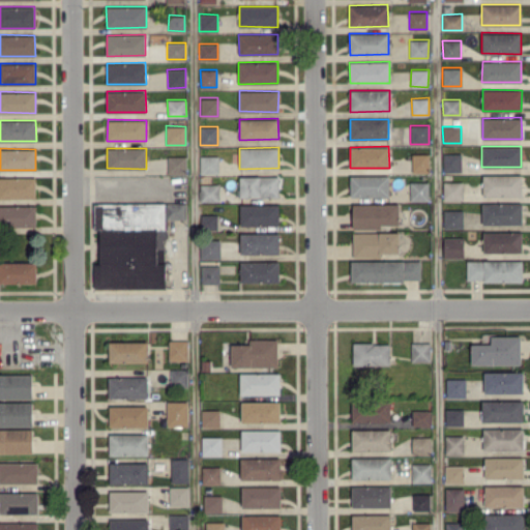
[(429,172),(429,153),(412,154),(412,172),(429,172)]
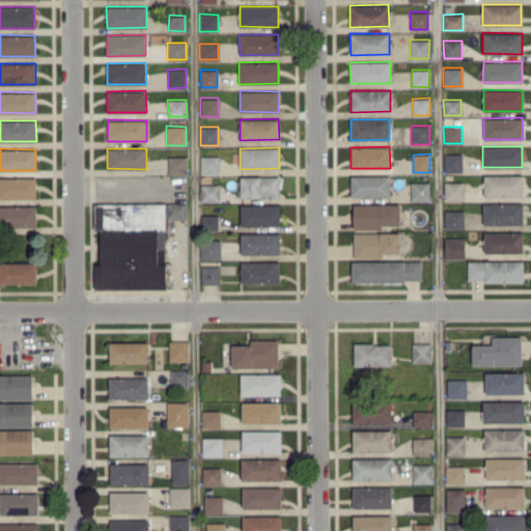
[(462,154),(443,154),(444,172),(463,171),(462,154)]
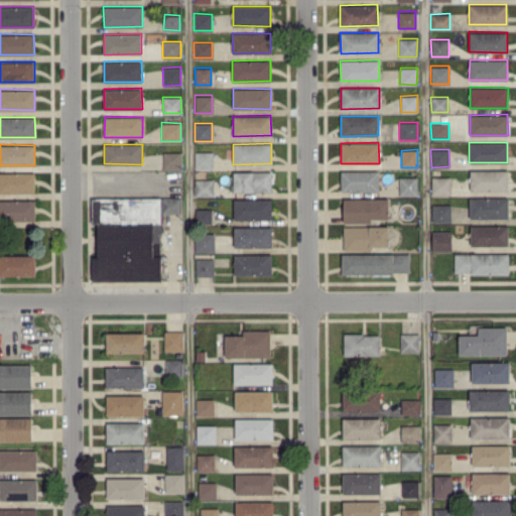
[(213,168),(213,151),(195,151),(195,168),(213,168)]
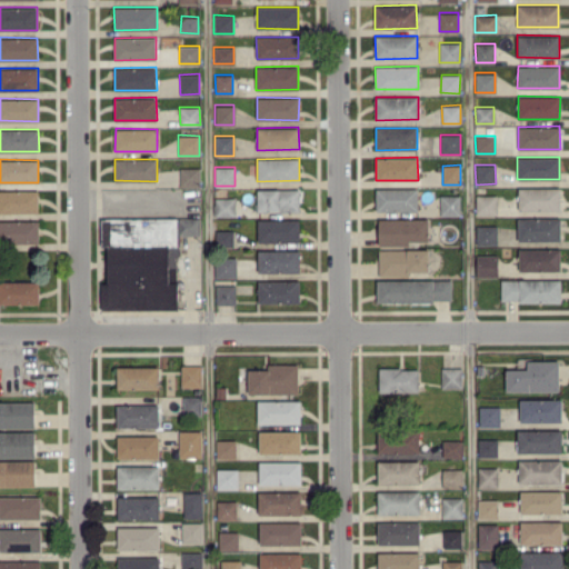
[(200,168),(180,168),(179,186),(199,186),(200,168)]
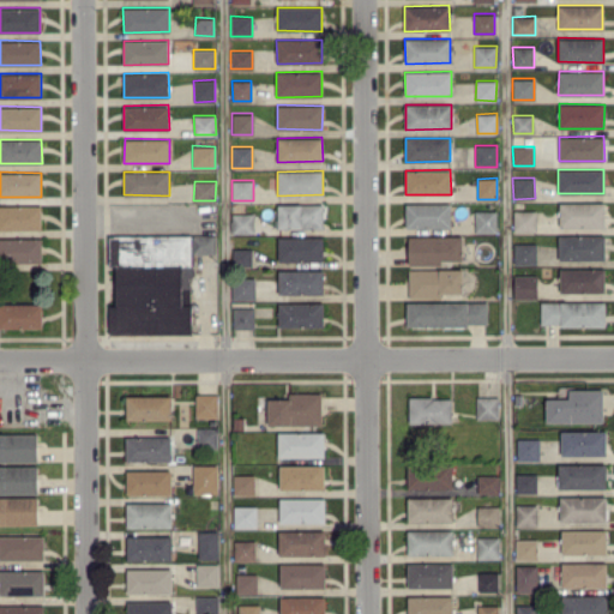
[(605,203),(560,202),(559,226),(603,227),(605,203)]
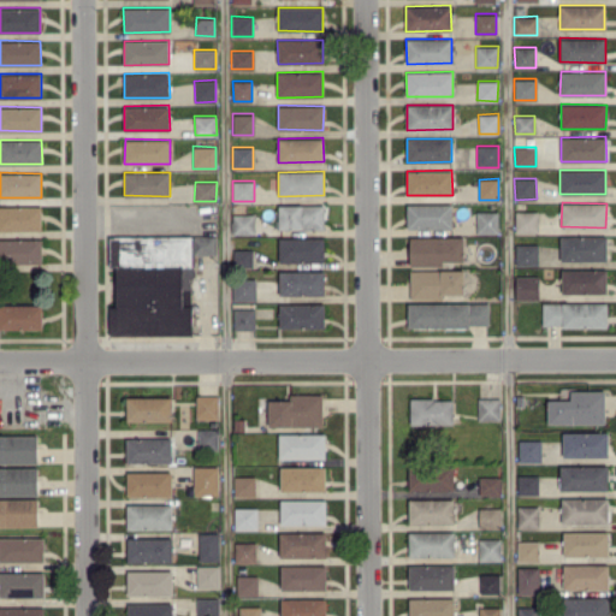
[(278,205),(279,229),(324,227),(324,203),(278,205)]
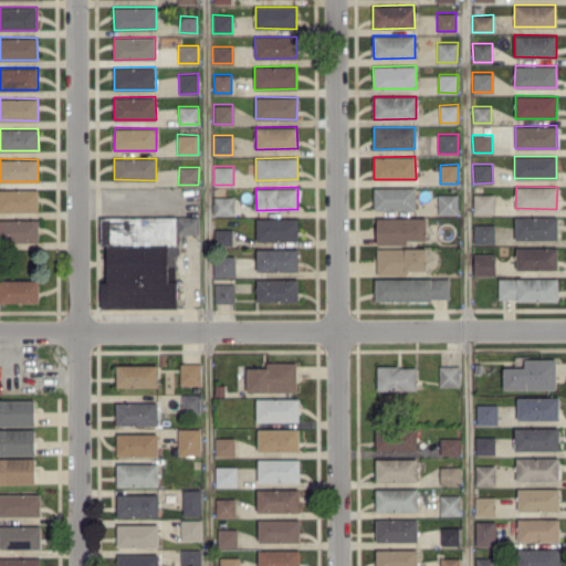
[(415,187),(374,187),(374,210),(416,209),(415,187)]
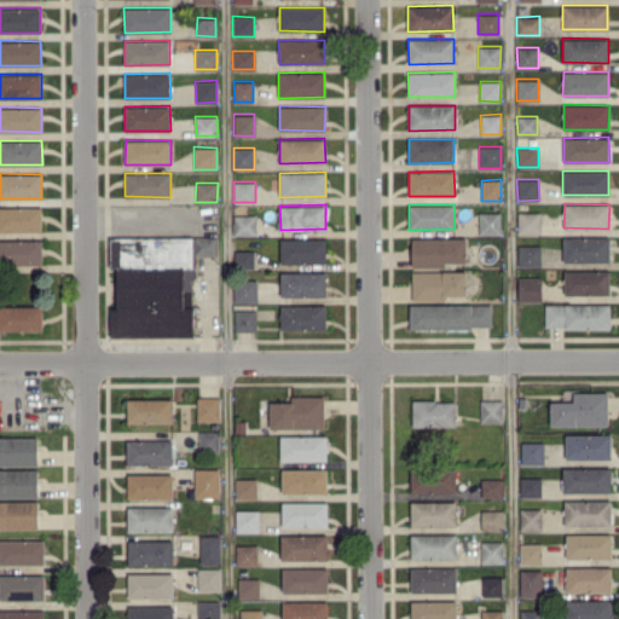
[(0,207),(0,231),(42,230),(41,206),(0,207)]
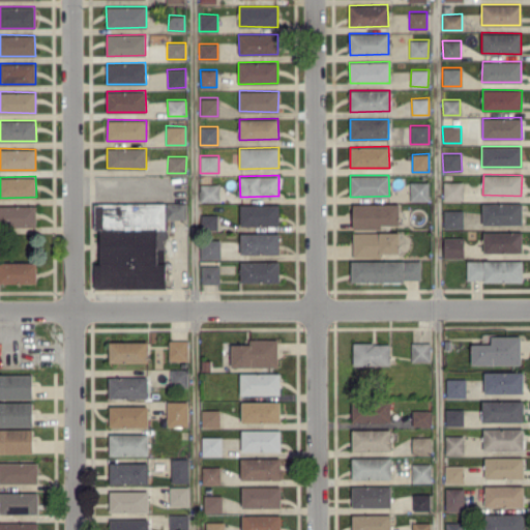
[(410,201),(429,200),(429,181),(410,181),(410,201)]
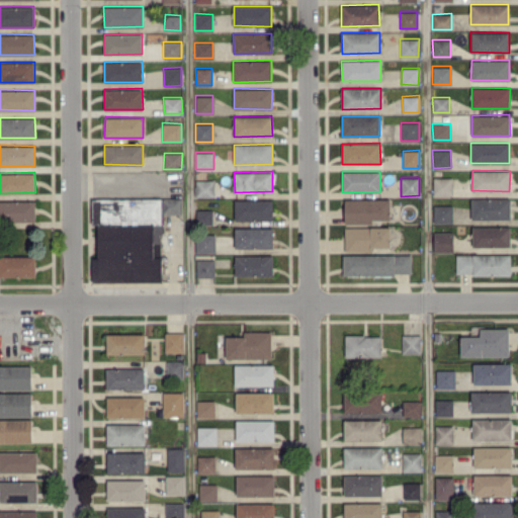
[(452,177),(433,177),(433,194),(452,194),(452,177)]
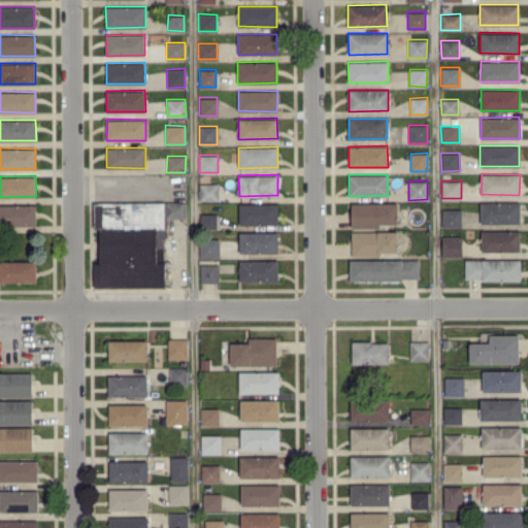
[(198,200),(218,200),(218,183),(198,184),(198,200)]
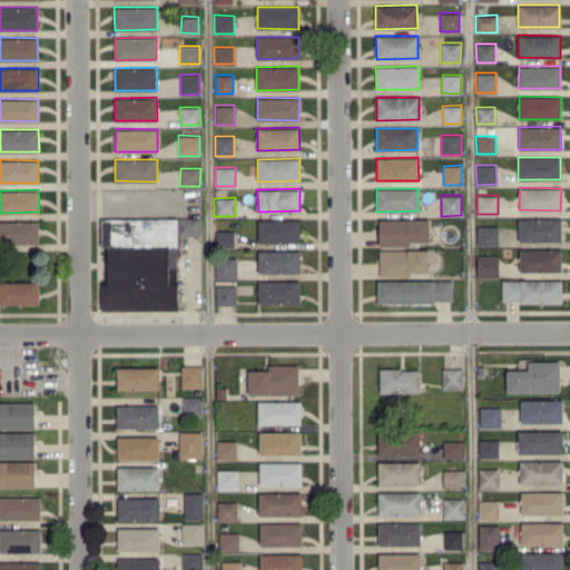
[(179,217),(178,234),(199,235),(200,217),(179,217)]
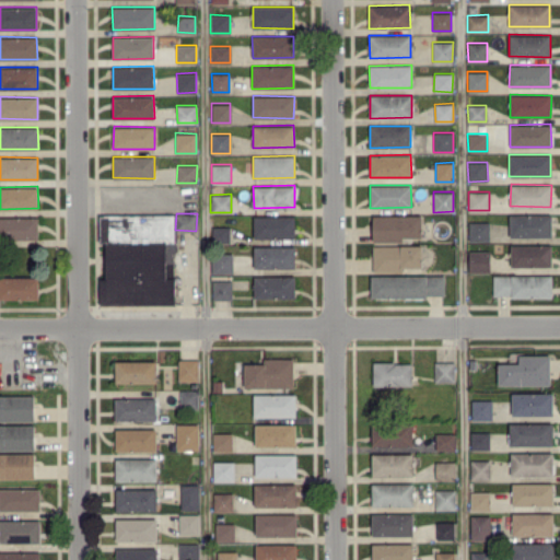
[(551,213),(509,214),(510,237),(551,236),(551,213)]
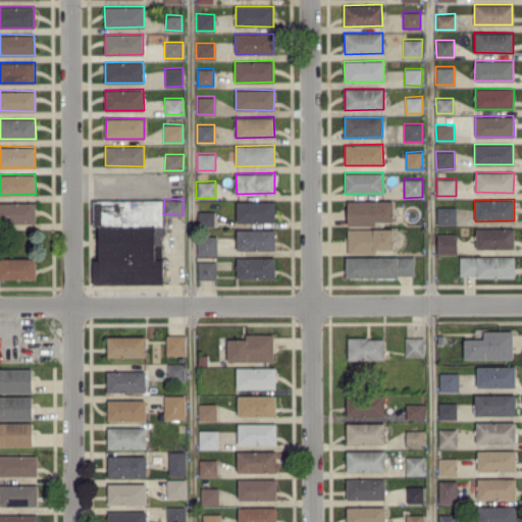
[(93,284),(162,283),(162,258),(155,258),(155,244),(162,244),(162,200),(93,200),(93,224),(99,224),(99,259),(93,259),(93,284)]
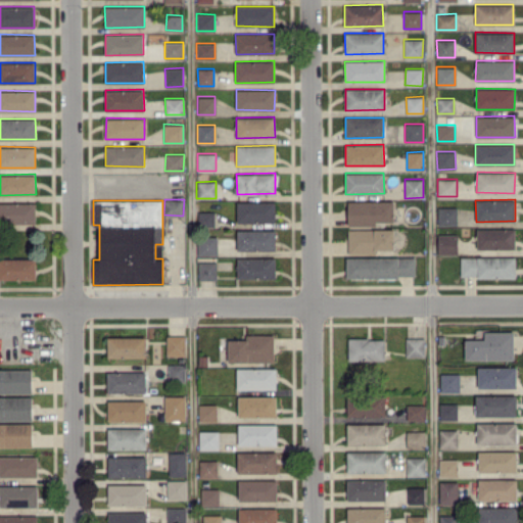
[(347,226),(376,225),(376,222),(393,222),(393,200),(347,200),(347,226)]
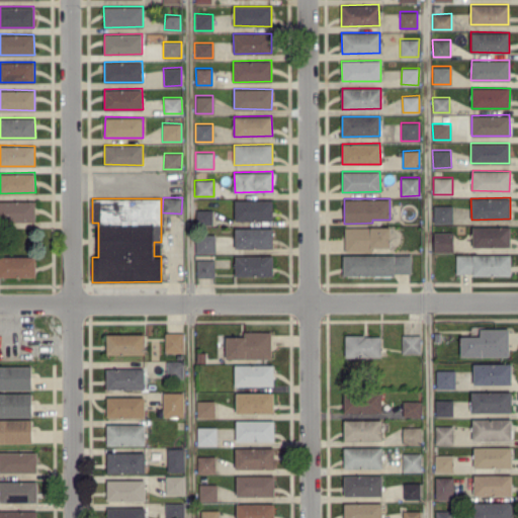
[(0,220),(34,221),(35,200),(0,199),(0,220)]
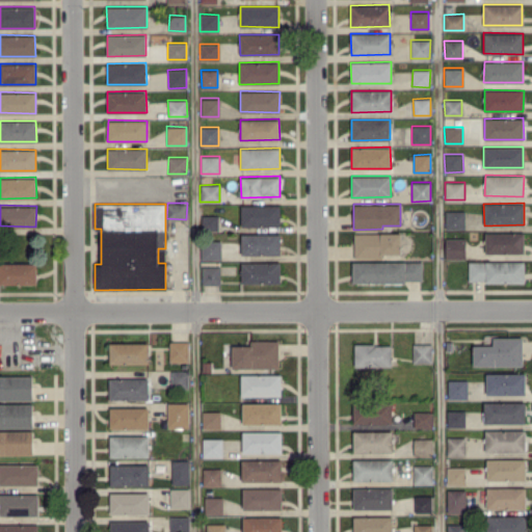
[(280,206),(241,205),(241,225),(280,227),(280,206)]
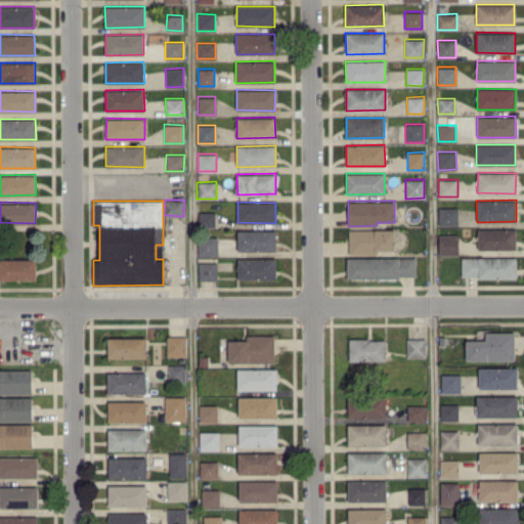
[(457,208),(438,208),(438,225),(457,225),(457,208)]
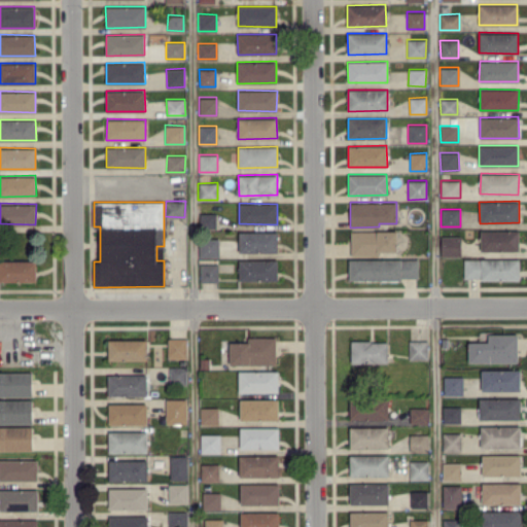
[(216,213),(200,212),(199,227),(215,227),(216,213)]
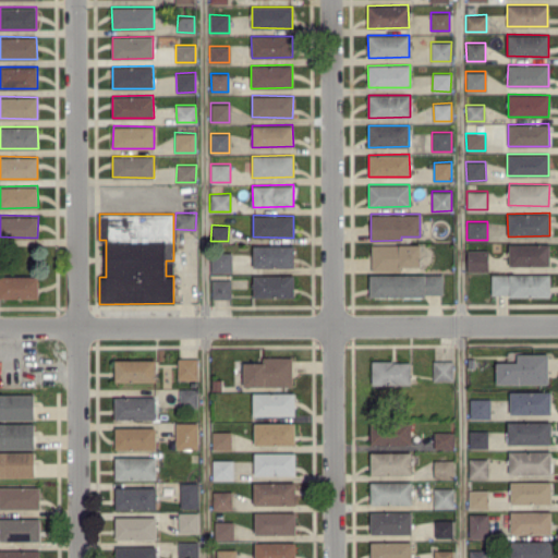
[(371,244),(372,269),(420,268),(420,243),(371,244)]
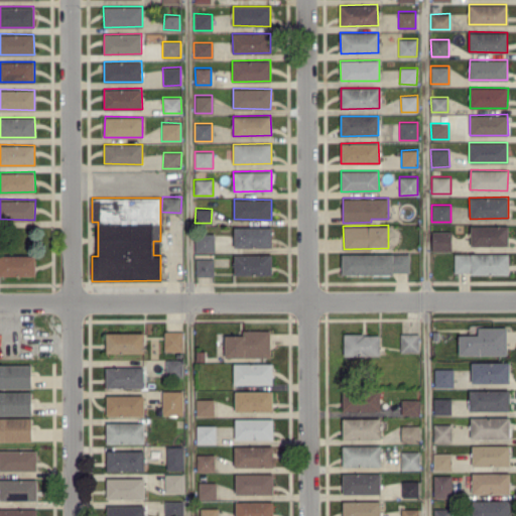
[(508,245),(508,225),(471,225),(471,245),(508,245)]
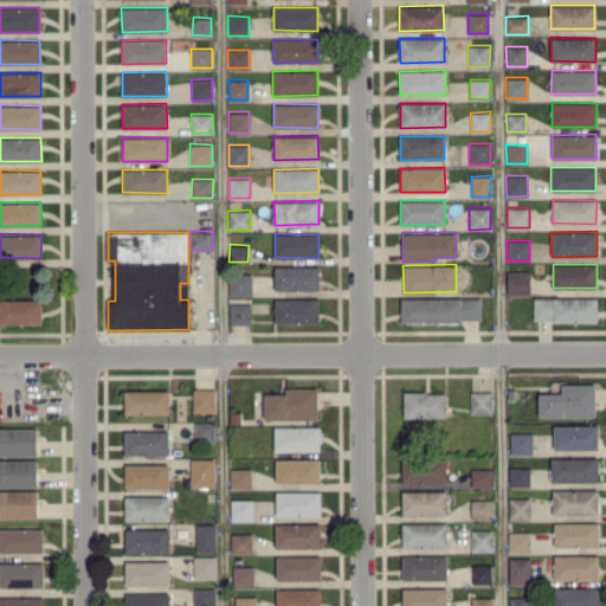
[(318,265),(275,266),(275,290),(318,290),(318,265)]
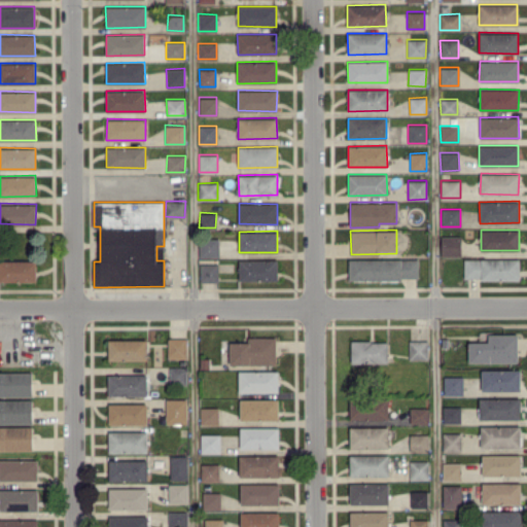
[(460,236),(441,236),(441,256),(460,255),(460,236)]
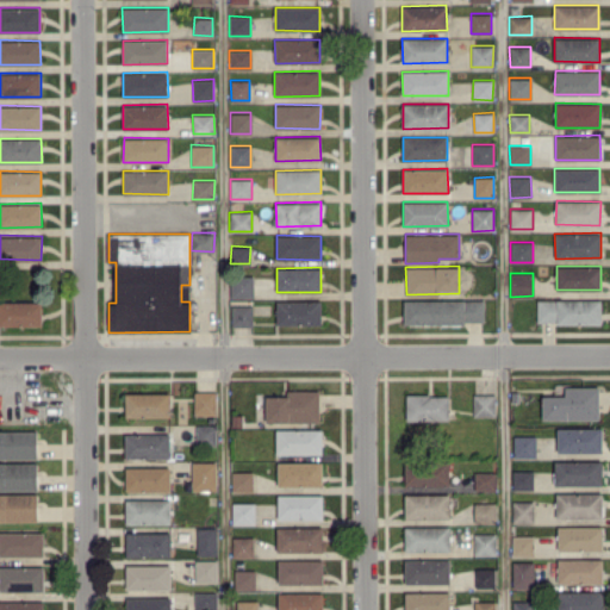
[(253,297),(253,275),(231,275),(231,297),(253,297)]
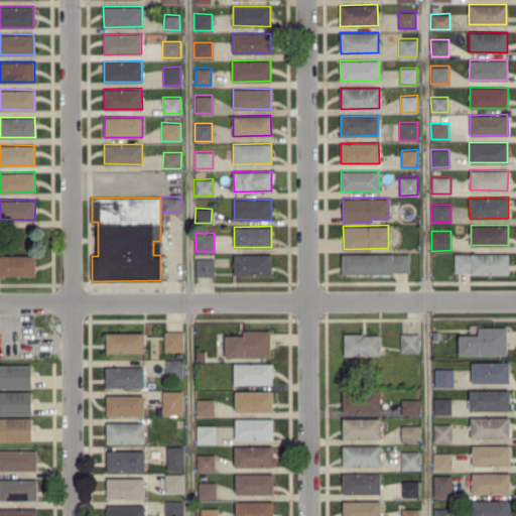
[(271,274),(271,254),(234,253),(233,273),(271,274)]
